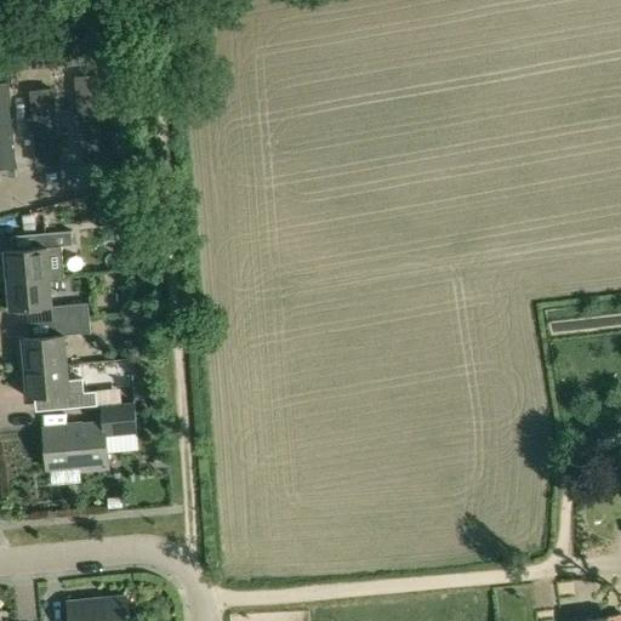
[(93,47),(91,47),(92,62),(106,61),(104,46),(93,47)]
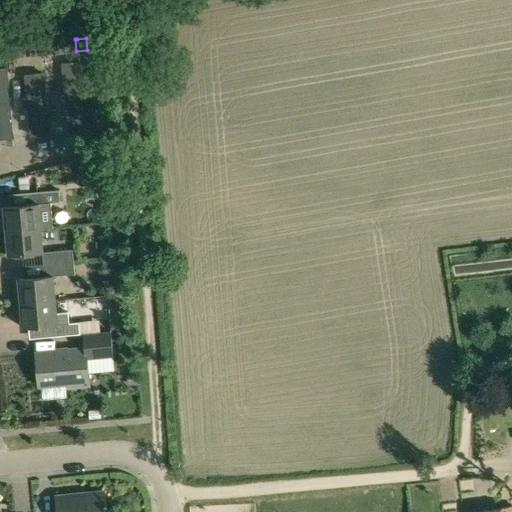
[(59,41),(38,43),(39,56),(60,54),(60,53),(59,41)]
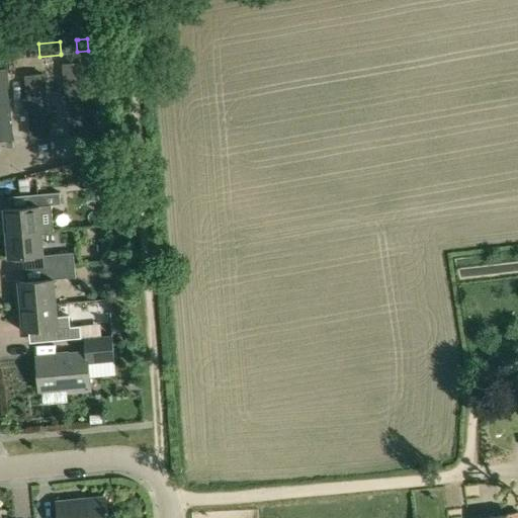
[(24,45),(5,47),(6,60),(25,58),(24,45)]
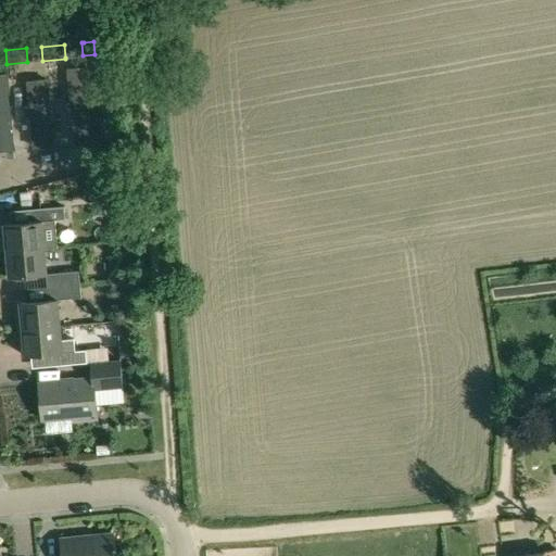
[(97,146),(92,73),(67,74),(72,147),(97,146)]
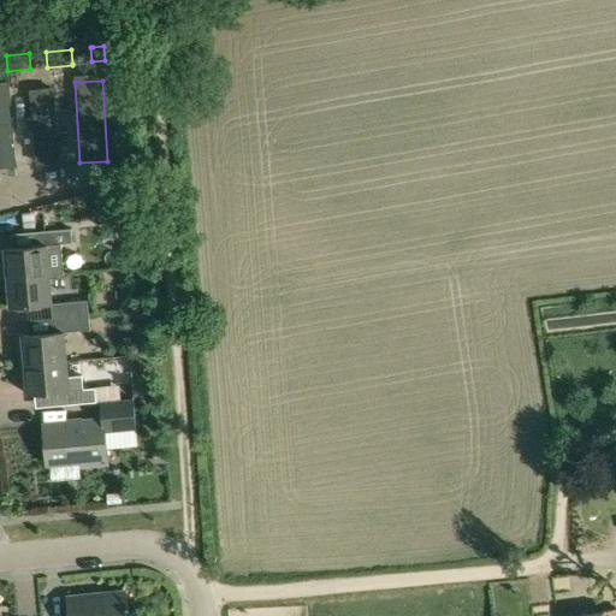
[(0,170),(13,170),(7,86),(0,86),(0,170)]
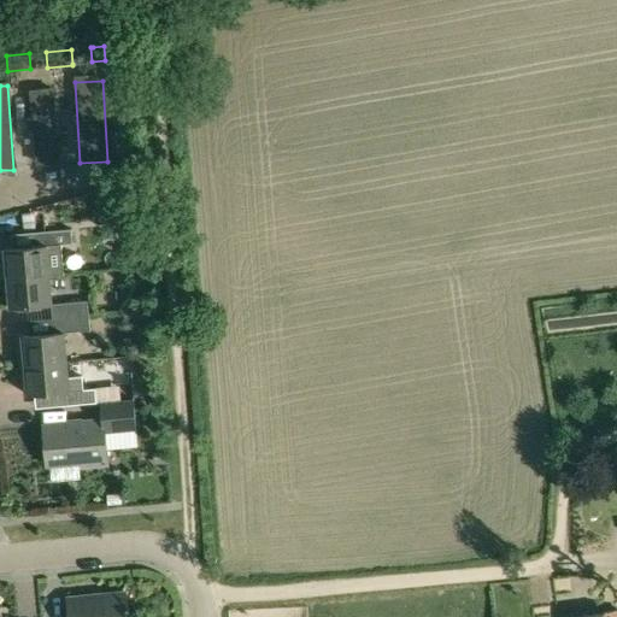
[(37,168),(59,165),(53,90),(31,92),(37,168)]
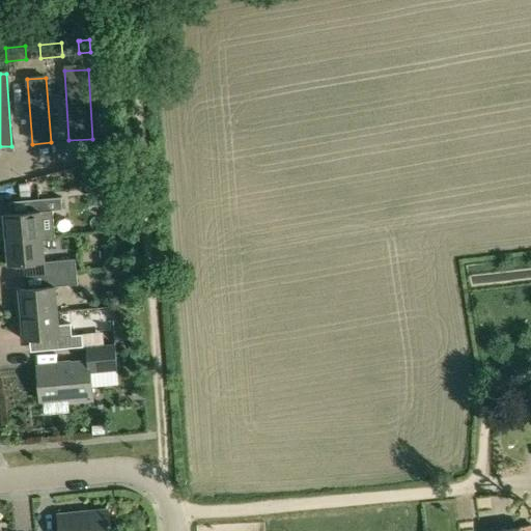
[(4,218),(0,218),(0,228),(1,242),(6,241),(38,238),(55,236),(53,222),(52,211),(62,210),(62,198),(33,201),(34,213),(3,216),(4,218)]
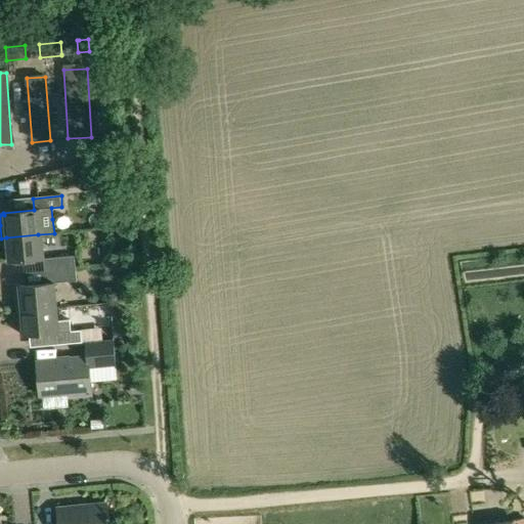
[(38,234),(6,237),(8,263),(40,260),(40,259),(38,234)]
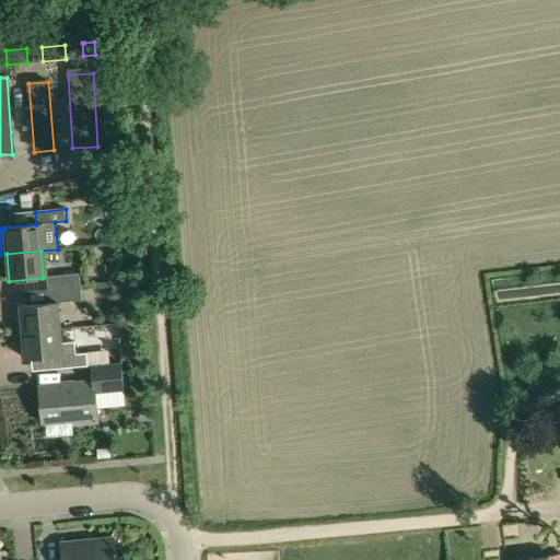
[(80,273),(45,277),(45,278),(46,291),(81,288),(80,273)]
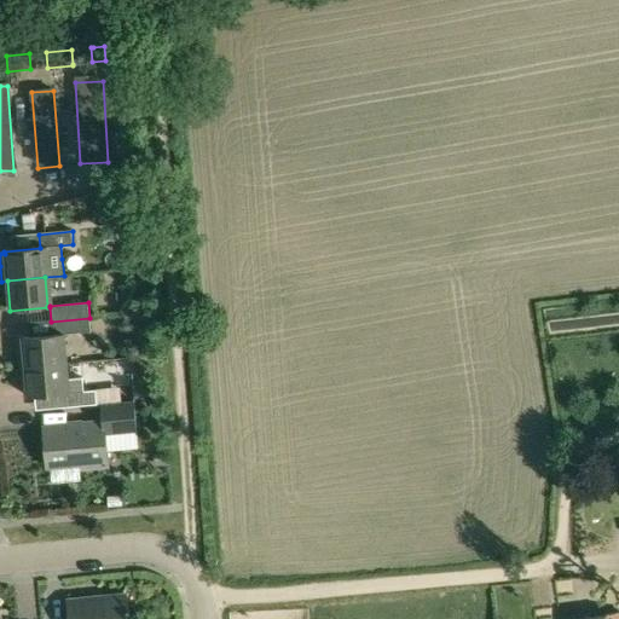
[(52,336),(22,339),(24,368),(62,365),(59,335),(91,333),(90,318),(51,322),(52,336)]
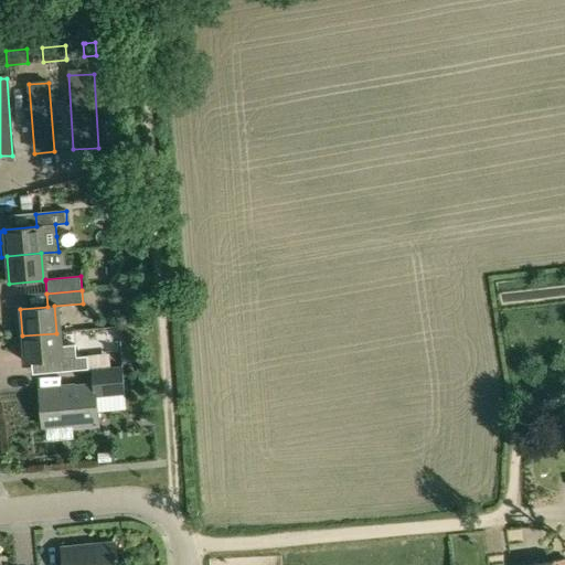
[(56,333),(22,336),(24,363),(55,360),(57,373),(88,371),(87,358),(75,359),(74,345),(57,347),(56,333)]
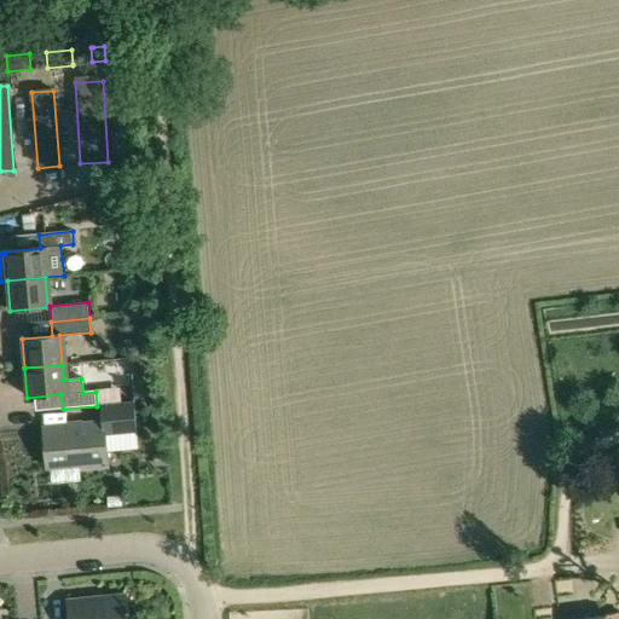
[(103,422),(42,428),(46,469),(82,466),(82,470),(108,468),(105,435),(137,433),(134,404),(100,406),(103,422)]
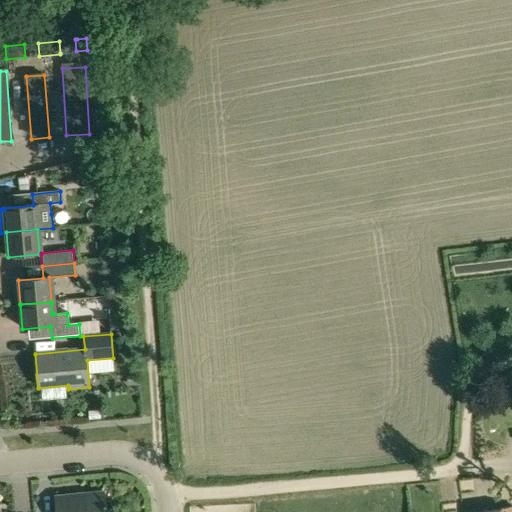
[(57,511),(105,511),(104,492),(56,498),(57,511)]
